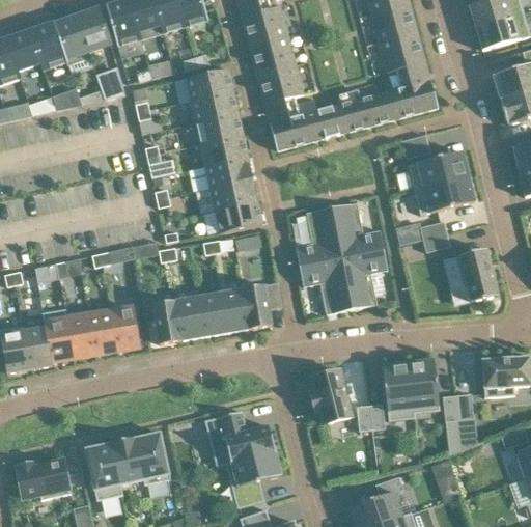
[(140,38),(130,0),(119,0),(106,4),(117,46),(140,38)]
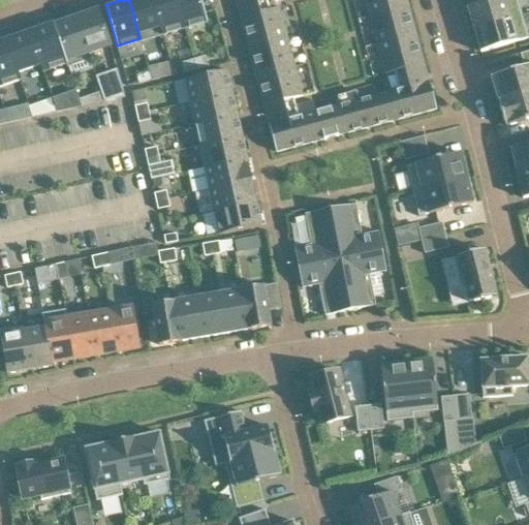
[(129,0),(139,38),(162,32),(152,0),(129,0)]
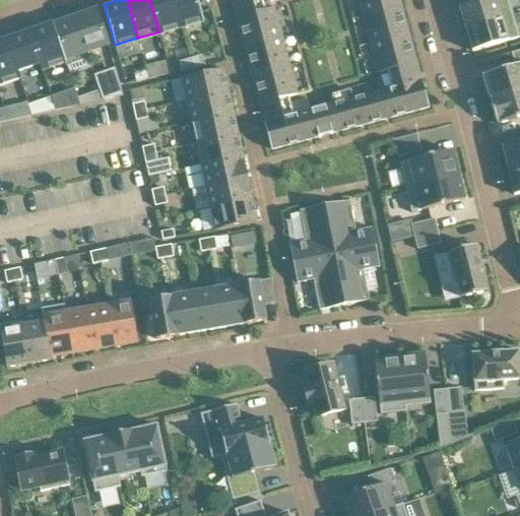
[(149,0),(159,31),(182,25),(174,0),(149,0)]
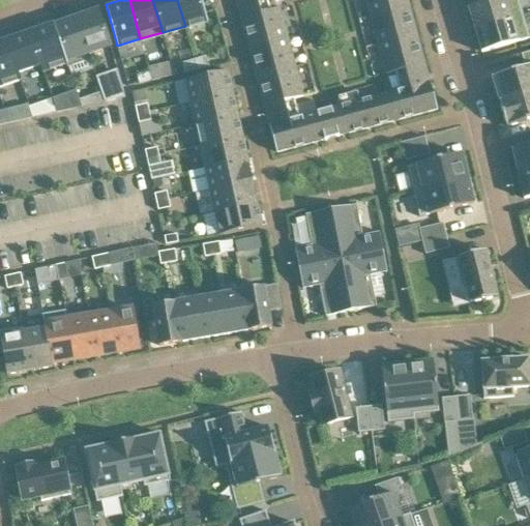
[(177,0),(185,26),(208,19),(202,0),(177,0)]
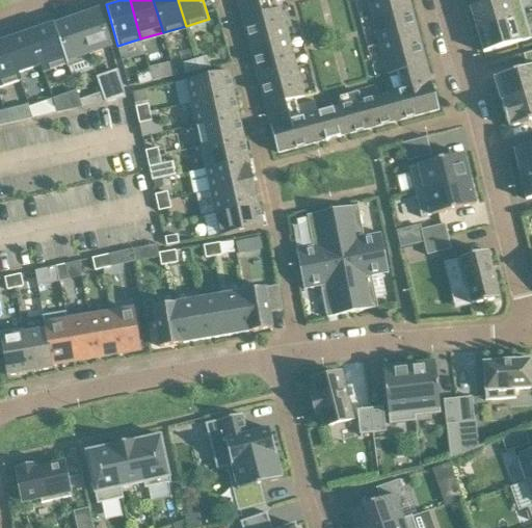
[(237,0),(241,14),(271,6),(269,0),(237,0)]
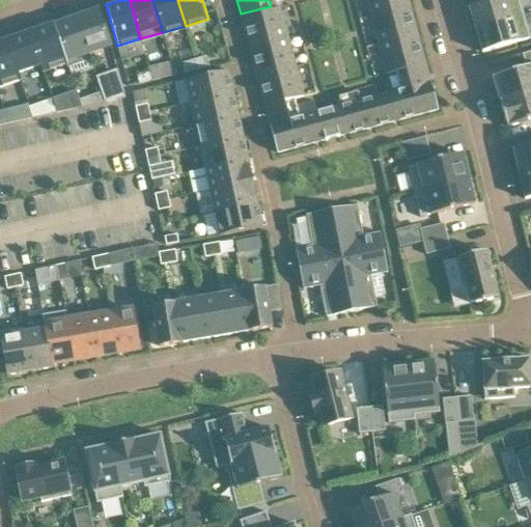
[(367,0),(370,11),(410,0),(367,0)]
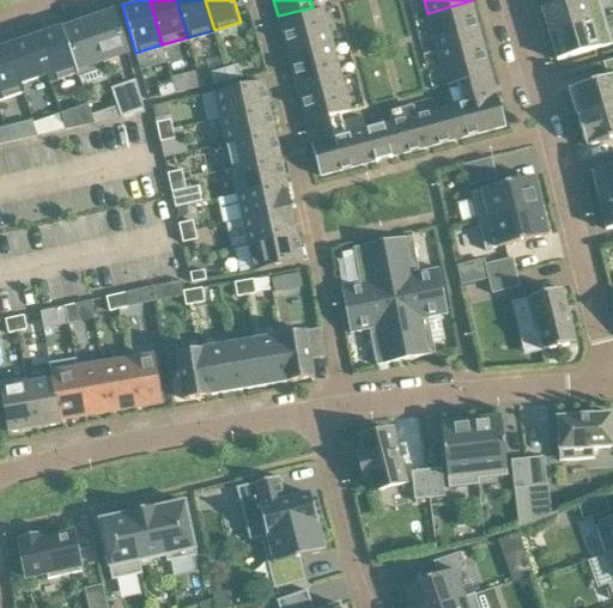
[(428,13),(437,46),(481,34),(473,0),(428,13)]
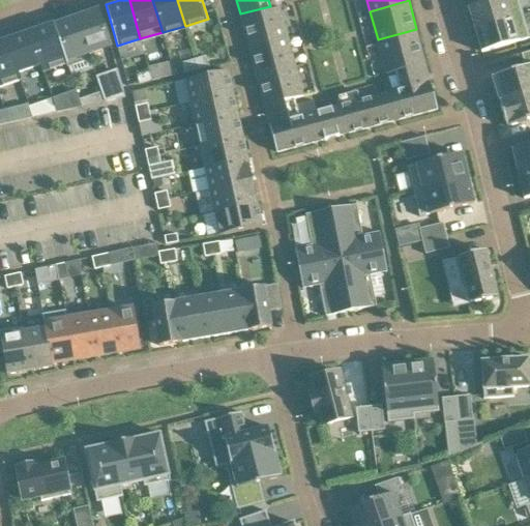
[(468,4),(475,27),(522,12),(518,0),(481,0),(472,3),(468,4)]
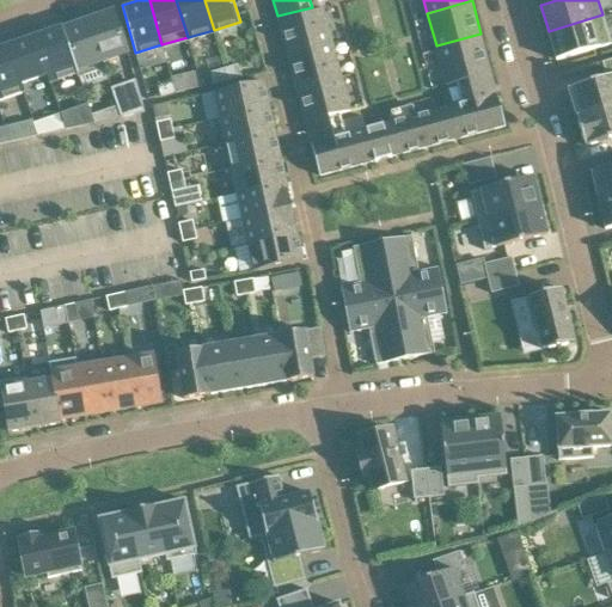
[(312,8),(312,7),(277,16),(287,50),(331,38),(323,5),(312,8)]
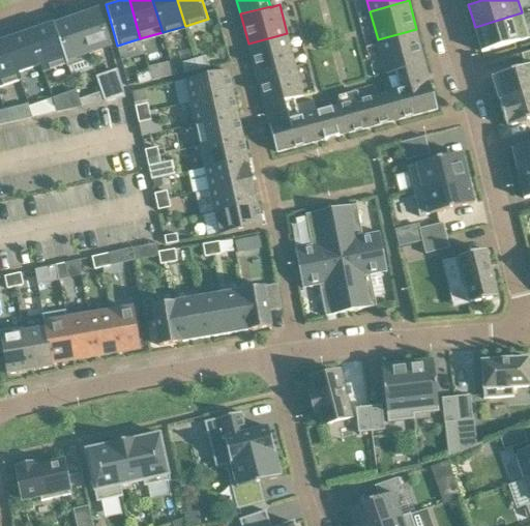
[(77,16),(88,49),(110,41),(98,8),(77,16)]
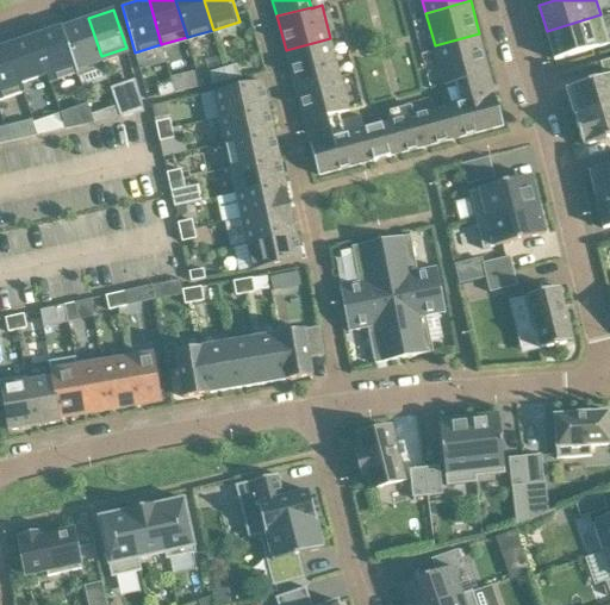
[(609,41),(601,14),(547,31),(554,56),(609,41)]
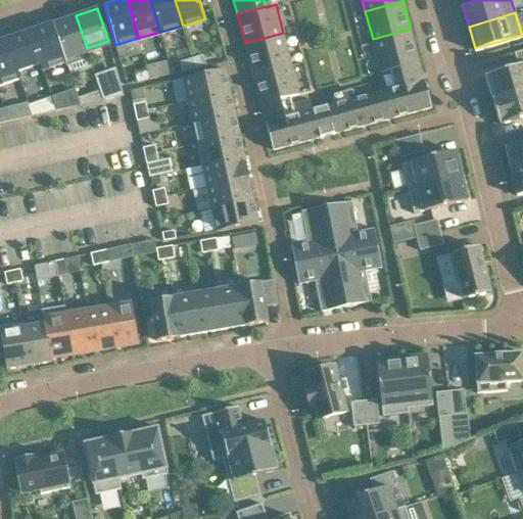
[(87,48),(76,15),(54,22),(53,19),(51,20),(65,60),(66,63),(90,55),(87,48)]
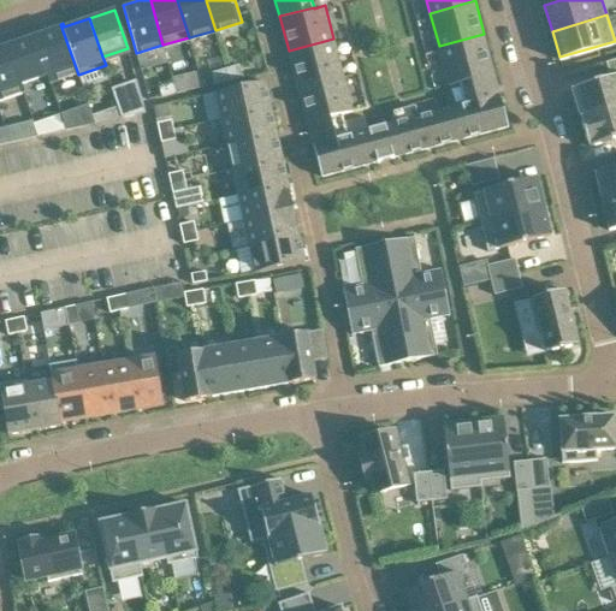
[(49,81),(77,71),(60,24),(34,33),(47,72),(49,81)]
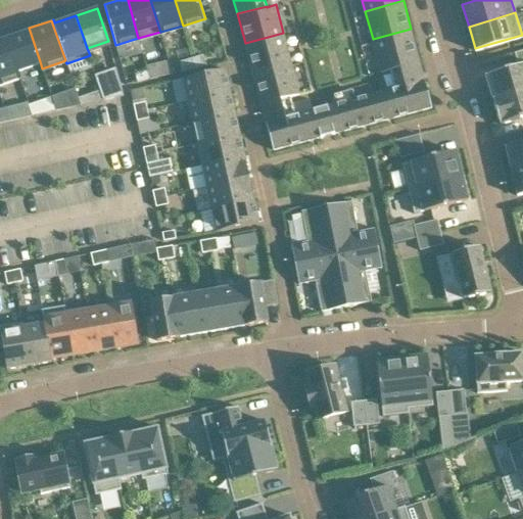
[(6,36),(18,68),(40,61),(29,28),(6,36)]
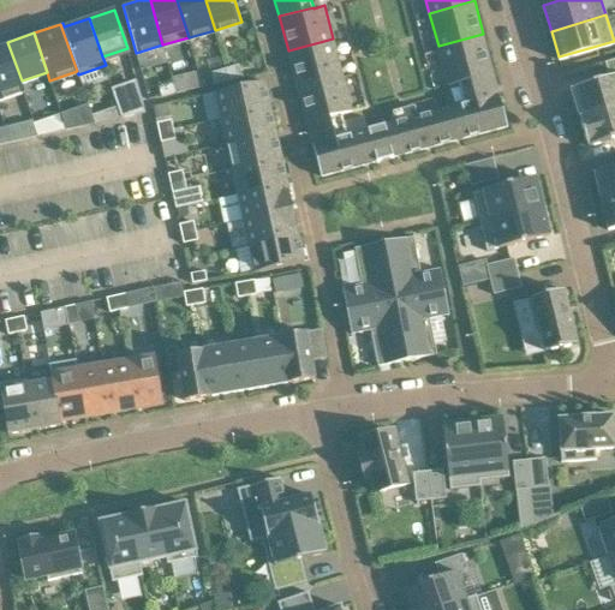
[(458,78),(493,69),(483,34),(439,46),(447,82),(458,79),(458,78)]
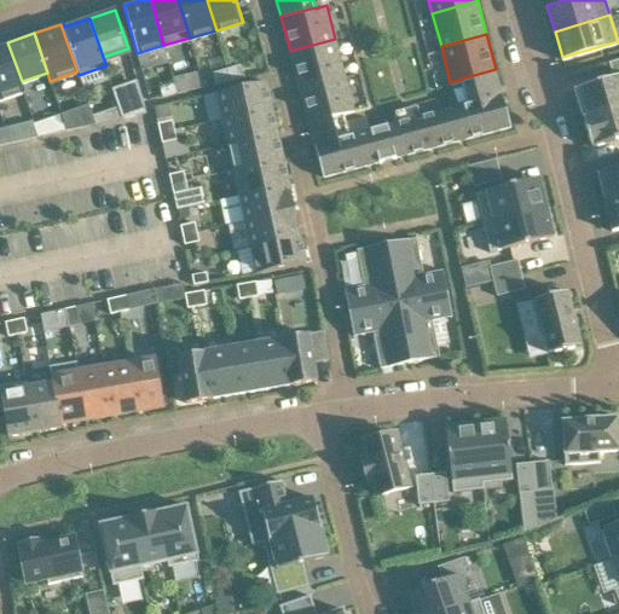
[(345,73),(335,39),(290,51),(299,85),(345,73)]
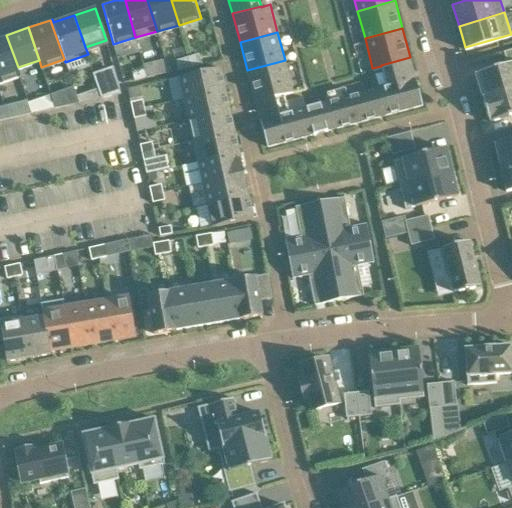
[(6,35),(0,37),(0,81),(20,74),(18,67),(6,35)]
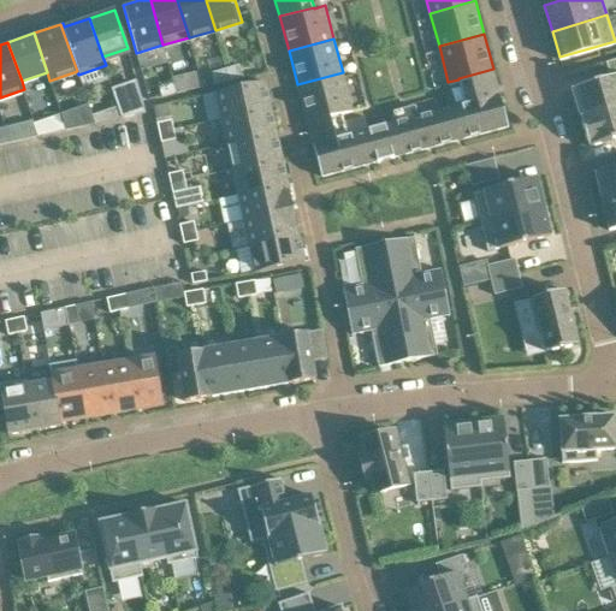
[(572,85),(580,114),(615,104),(615,55),(605,59),(610,75),(572,85)]
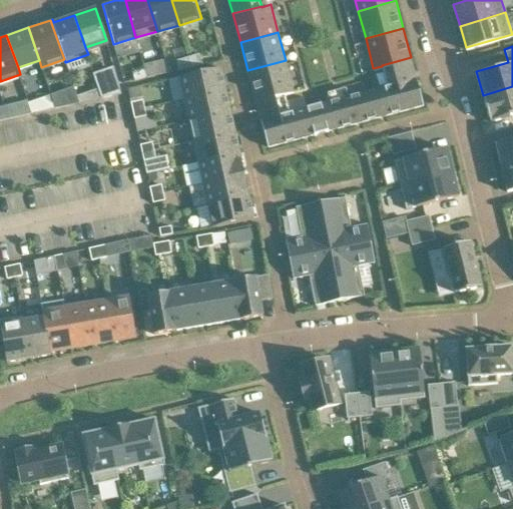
[(190,65),(202,62),(199,51),(187,53),(190,65)]
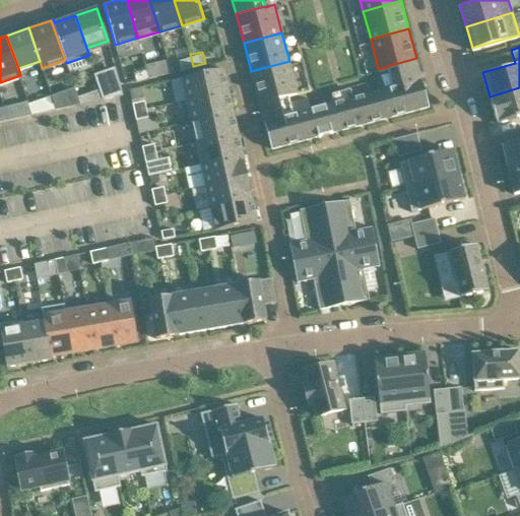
[(193,66),(190,54),(178,57),(181,69),(193,66)]
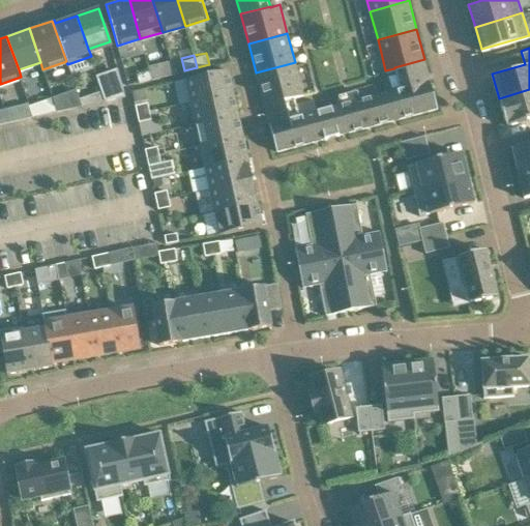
[(400,87),(379,92),(386,120),(437,106),(424,59),(394,67),(394,68),(400,87)]
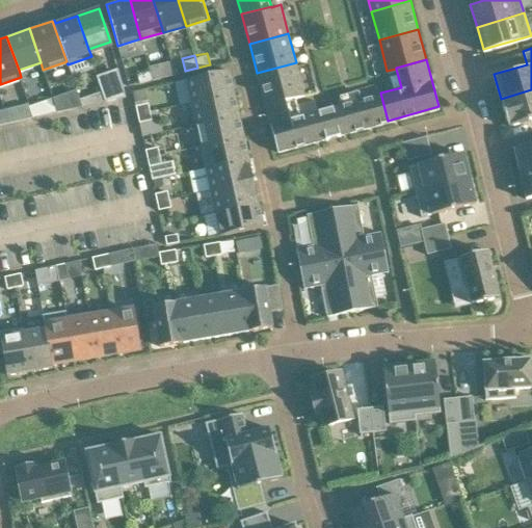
[(257,73),(265,103),(295,95),(295,96),(304,94),(296,62),(257,73)]
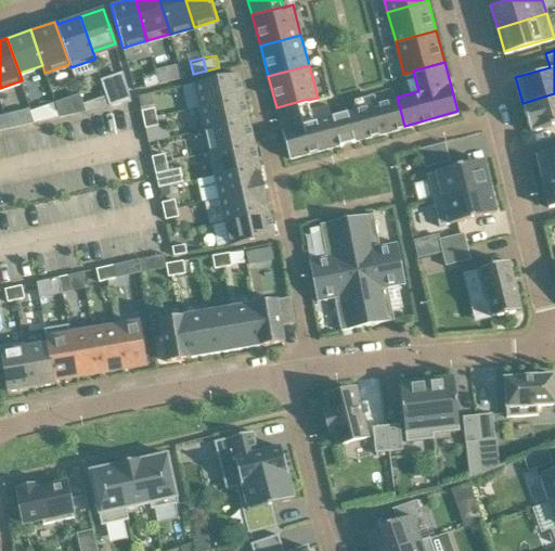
[(157,69),(159,80),(160,81),(172,78),(171,78),(169,66),(157,69)]
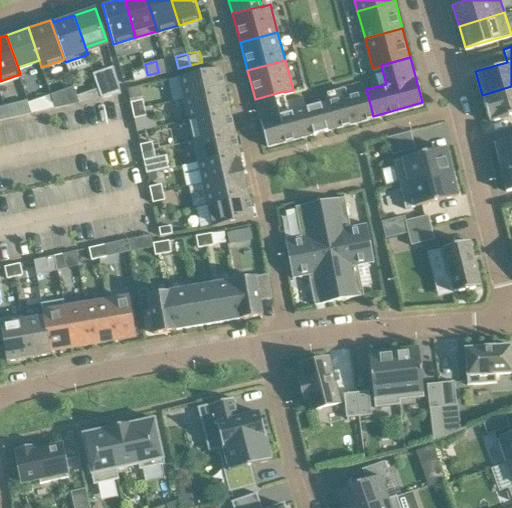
[(184,95),(225,86),(220,65),(179,74),(180,79),(184,95)]
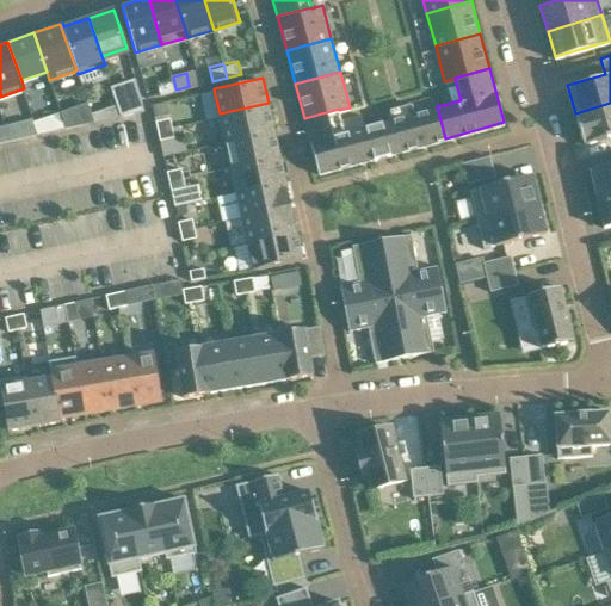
[(158,82),(160,92),(174,88),(171,79),(158,82)]
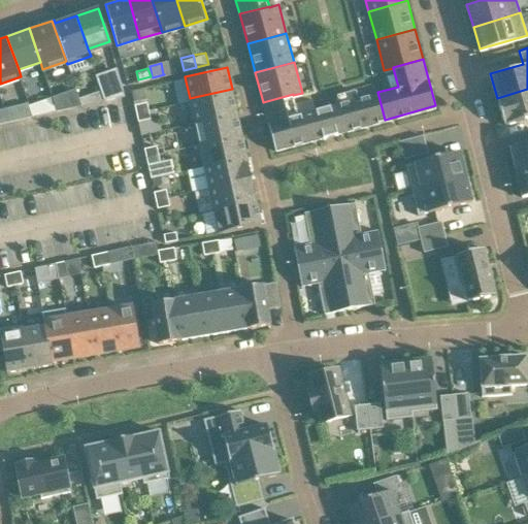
[(97,73),(104,98),(125,94),(122,84),(118,69),(97,73)]
